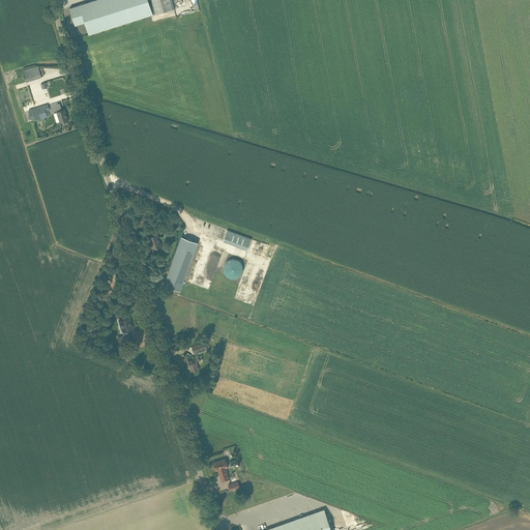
[(89,34),(153,15),(149,0),(94,0),(69,8),(76,25),(85,22),(89,34)]
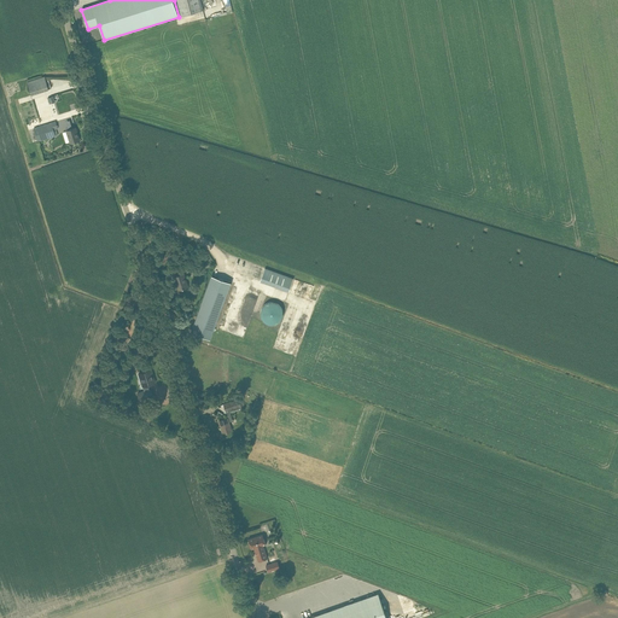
[(174,0),(179,17),(203,10),(200,0),(174,0)]
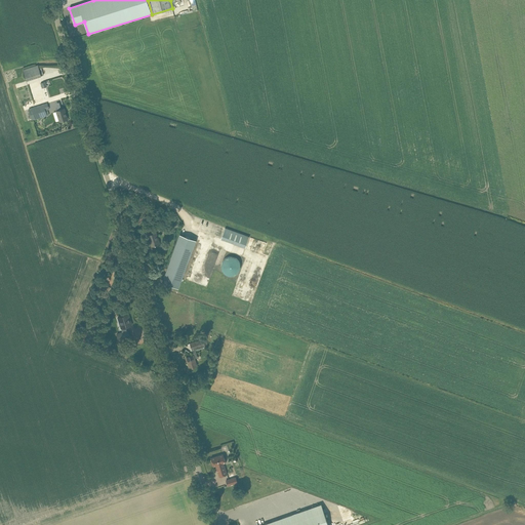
[(27,81),(42,76),(38,65),(23,70),(27,81)]
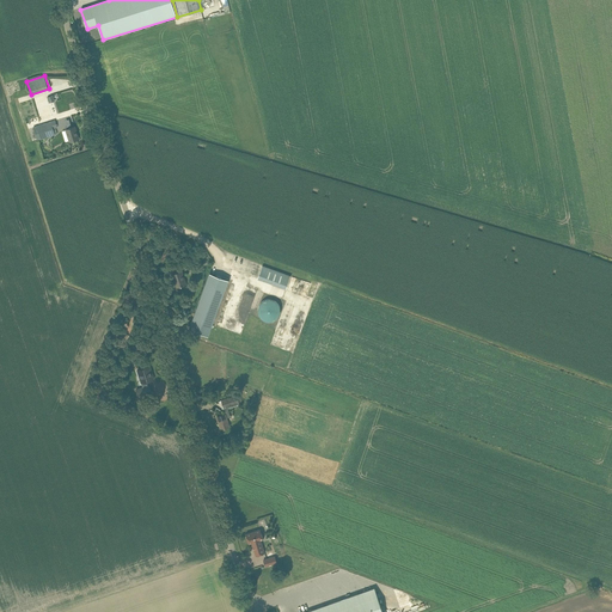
[(55,120),(37,126),(41,139),(55,134),(54,128),(57,127),(55,120)]
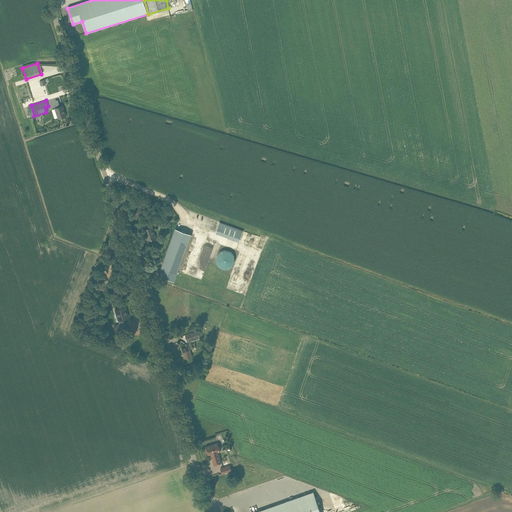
[(63,105),(60,106),(55,108),(58,118),(66,116),(63,105)]
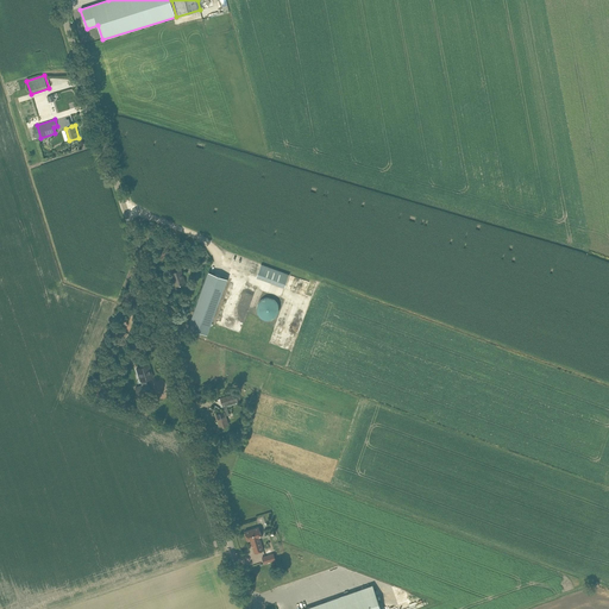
[(284,287),(289,274),(261,264),(256,277),(284,287)]
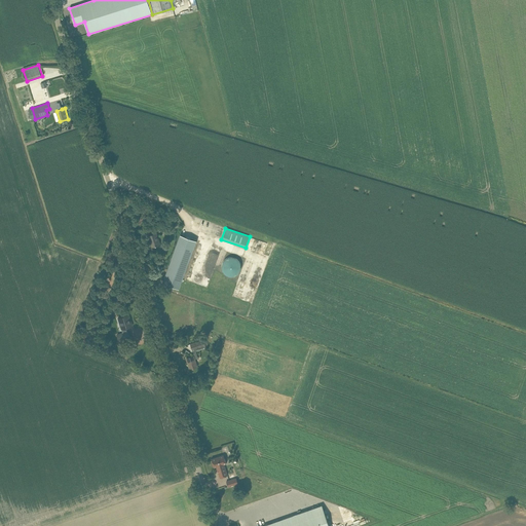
[(148,235),(152,247),(160,243),(157,232),(148,235)]
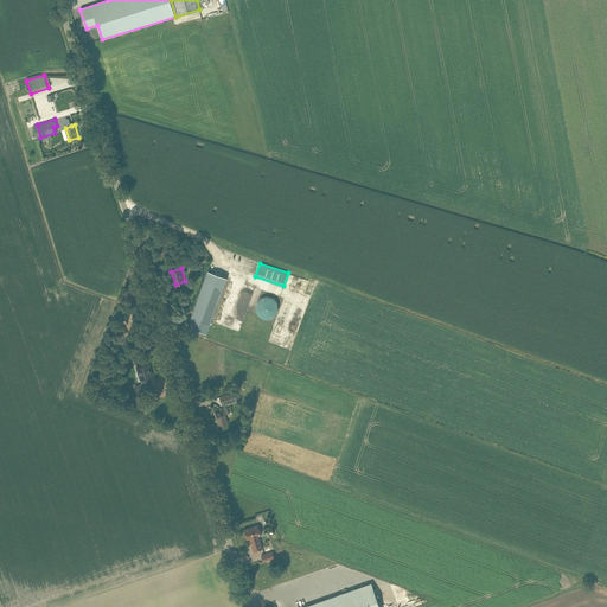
[(187,326),(206,333),(227,278),(208,270),(187,326)]
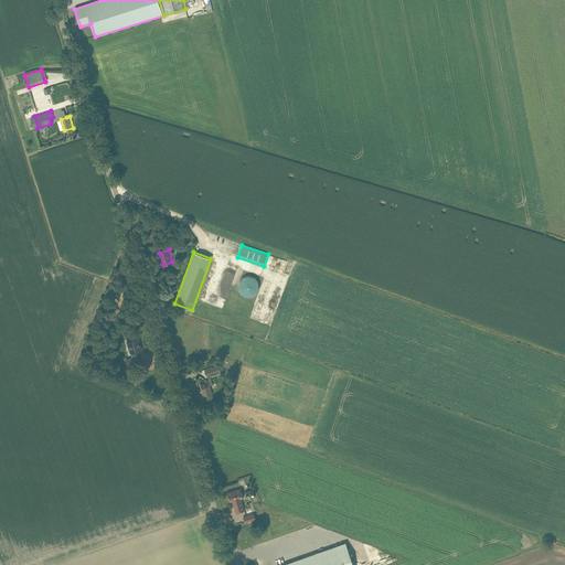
[(248,276),(247,276),(246,276),(245,277),(244,277),(243,278),(242,278),(241,279),(241,280),(240,280),(240,281),(240,283),(238,283),(238,284),(238,285),(238,286),(238,287),(238,288),(238,289),(240,290),(240,291),(240,292),(241,292),(242,294),(242,295),(243,295),(244,296),(245,296),(246,296),(247,297),(248,297),(249,297),(251,296),(252,296),(253,296),(254,295),(255,294),(256,294),(256,292),(257,292),(257,291),(257,290),(258,290),(258,289),(258,288),(258,287),(258,286),(258,285),(258,284),(258,283),(257,281),(257,280),(256,279),(255,279),(255,278),(254,278),(253,277),(252,277),(251,276),(249,276),(248,276)]
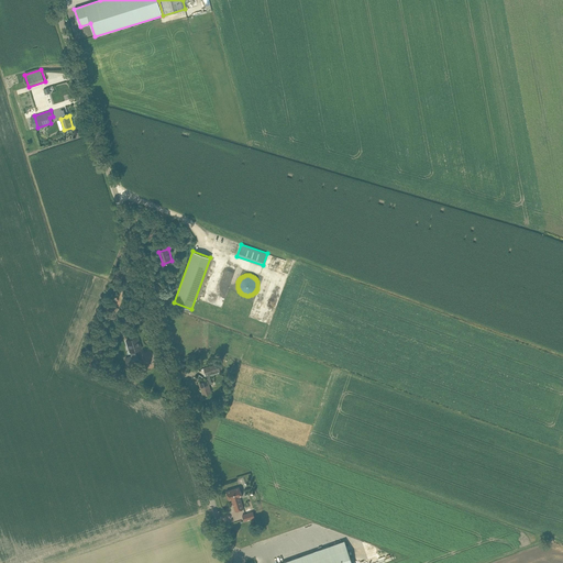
[(117,307),(122,308),(128,291),(122,290),(117,307)]
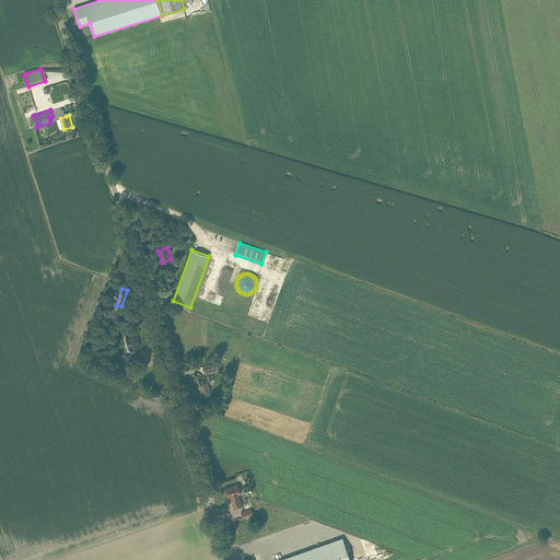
[(137,335),(136,335),(126,338),(131,354),(125,357),(127,363),(139,360),(137,352),(136,353),(133,349),(141,347),(137,335)]
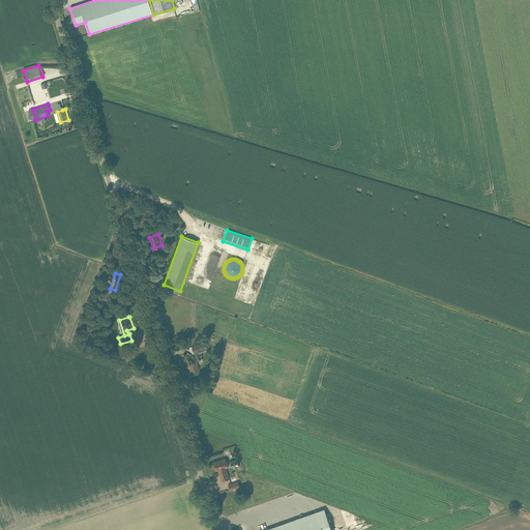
[(189,367),(192,372),(199,370),(197,362),(200,361),(198,354),(208,351),(207,350),(205,343),(192,347),(194,354),(194,353),(195,358),(187,361),(188,361),(190,367),(189,367)]
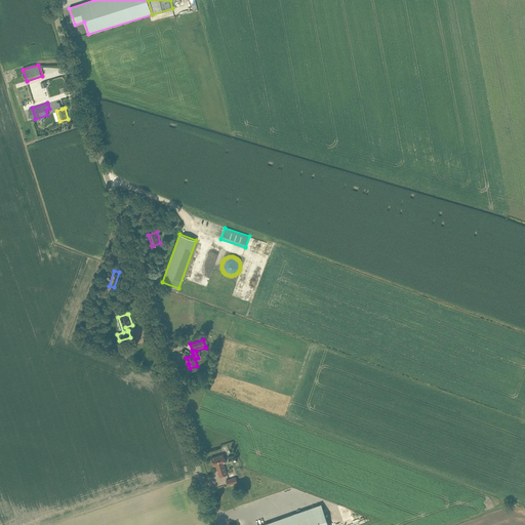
[(224,463),(226,462),(224,454),(211,457),(213,467),(215,466),(219,477),(227,475),(224,463)]
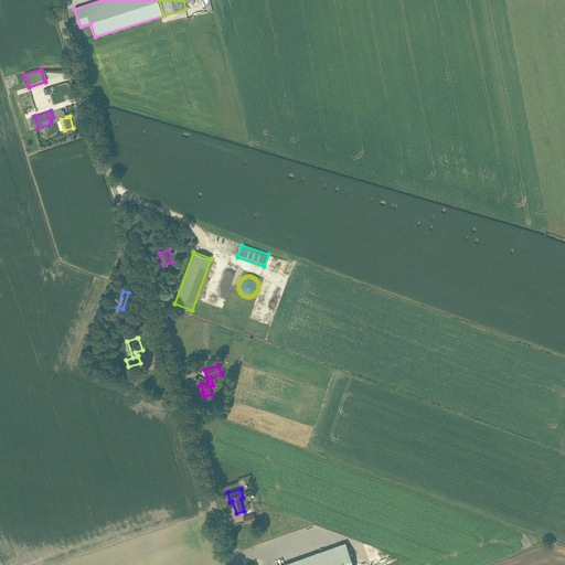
[(280,564),(353,564),(345,542),(280,564)]
